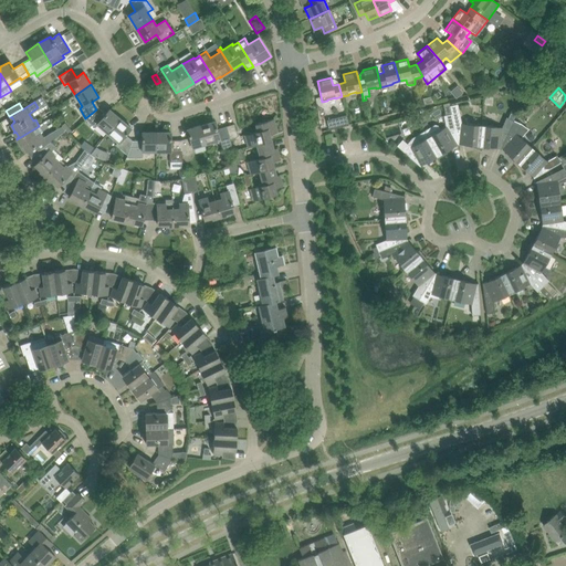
[(429,136),(428,137),(439,155),(452,147),(451,146),(458,144),(451,114),(450,105),(444,106),(446,115),(443,116),(446,126),(440,129),(438,125),(435,125),(426,130),(429,136)]
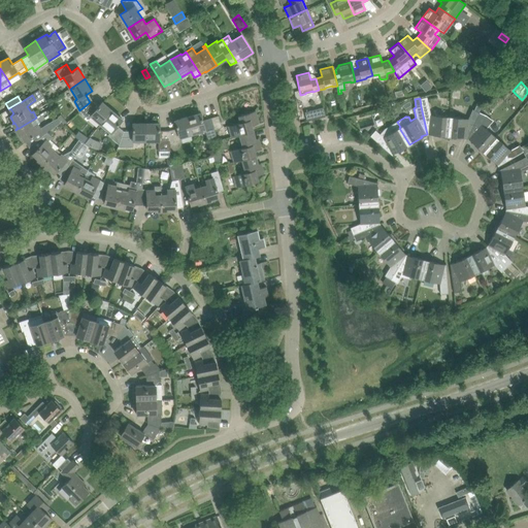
[(90,102),(79,110),(89,119),(91,116),(100,124),(111,110),(102,102),(97,108),(90,102)]
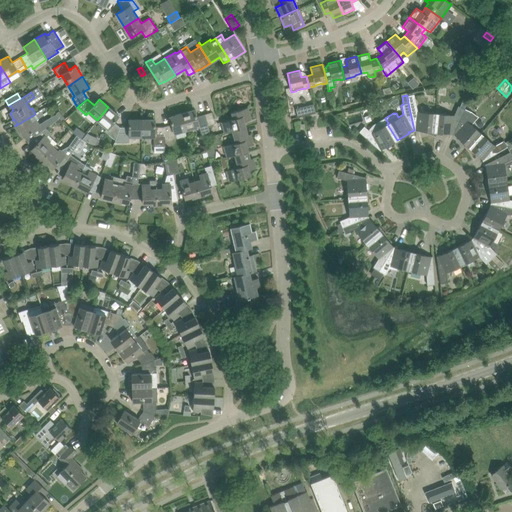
[(416,101),(408,103),(414,130),(420,129),(420,131),(434,132),(436,113),(418,111),(416,101)]
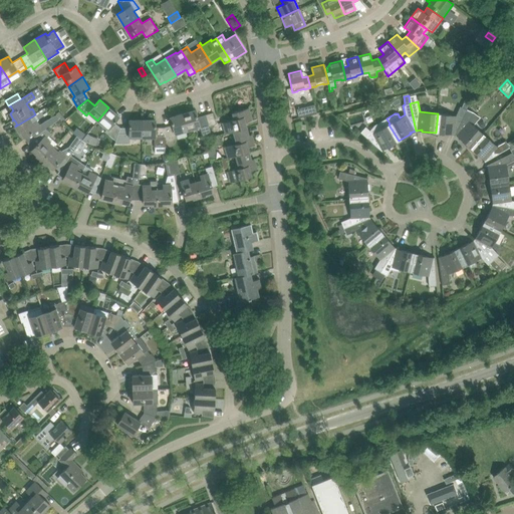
[(296,108),(298,117),(316,113),(314,104),(296,108)]
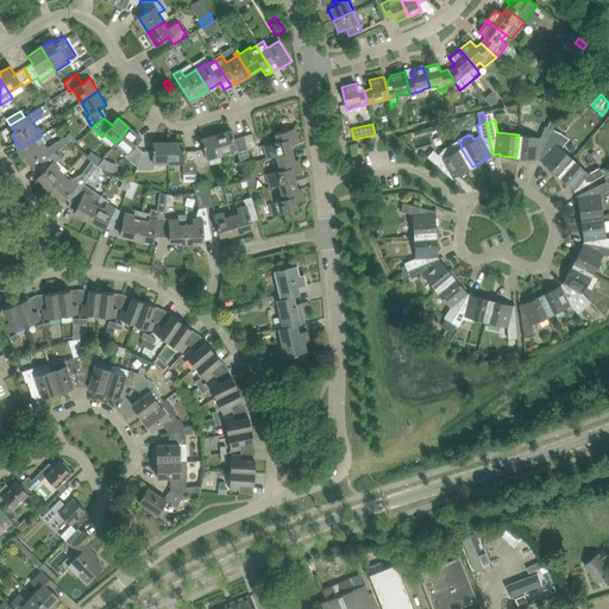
[(519,135),(516,157),(533,159),(533,157),(540,161),(553,130),(547,127),(545,126),(540,137),(519,135)]
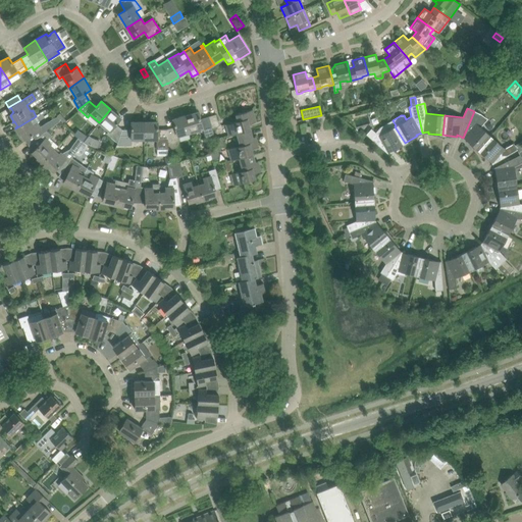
[(110,109),(99,122),(109,131),(106,134),(117,143),(122,129),(115,123),(120,118),(110,109)]
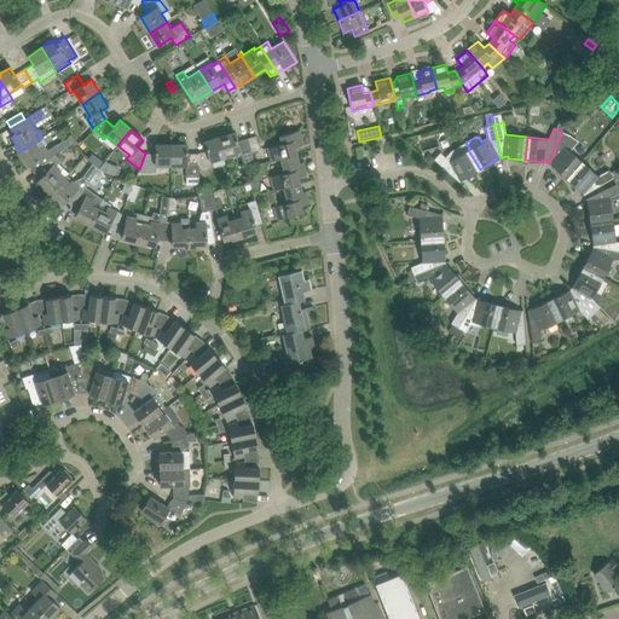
[(267,148),(271,160),(279,157),(279,158),(296,154),(295,148),(304,145),(299,129),(279,136),(282,143),(267,148)]
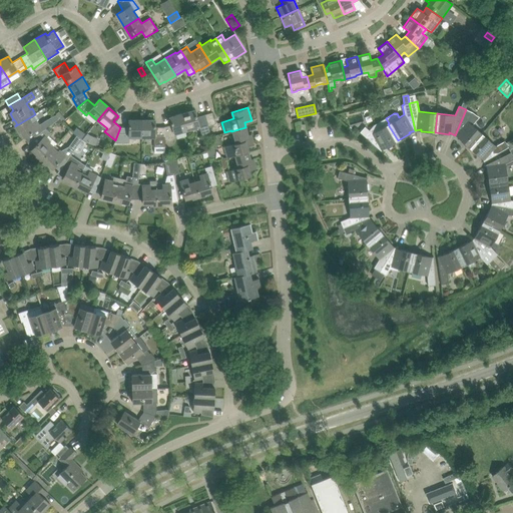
[(194,109),(181,113),(186,130),(198,126),(201,135),(210,133),(208,126),(204,114),(196,117),(194,109)]
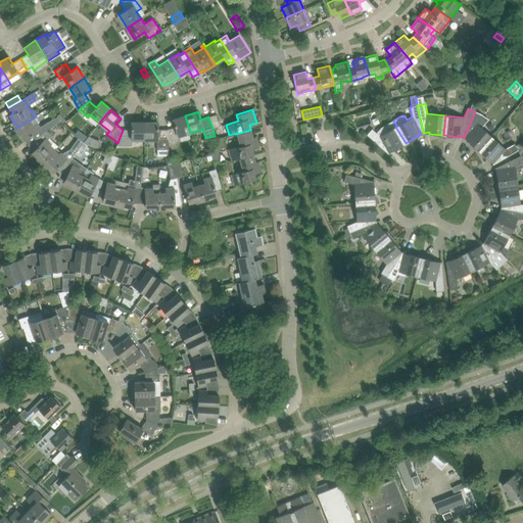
[(475,111),(464,138),(469,140),(468,141),(478,151),(491,136),(477,124),(482,114),(475,111)]
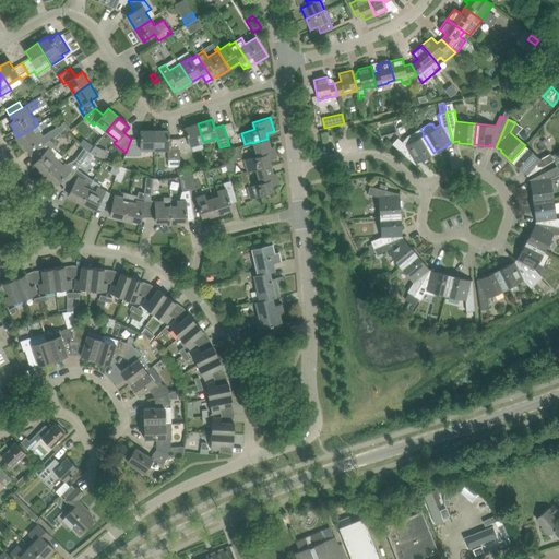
[(232,122),(223,125),(227,138),(235,135),(232,122)]
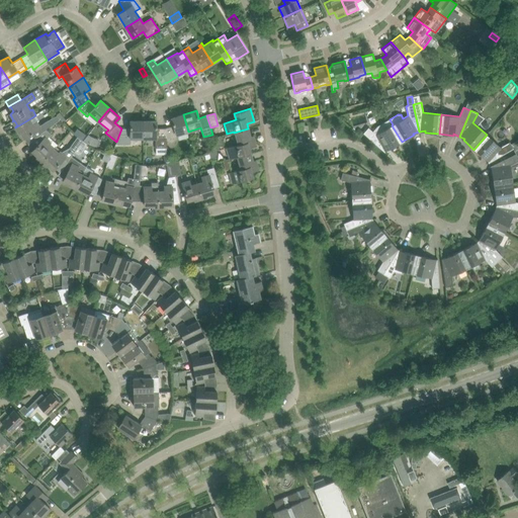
[(165,128),(168,148),(169,148),(172,148),(174,146),(176,144),(177,142),(177,141),(178,140),(178,139),(177,136),(188,132),(183,114),(171,118),(173,125),(165,128)]
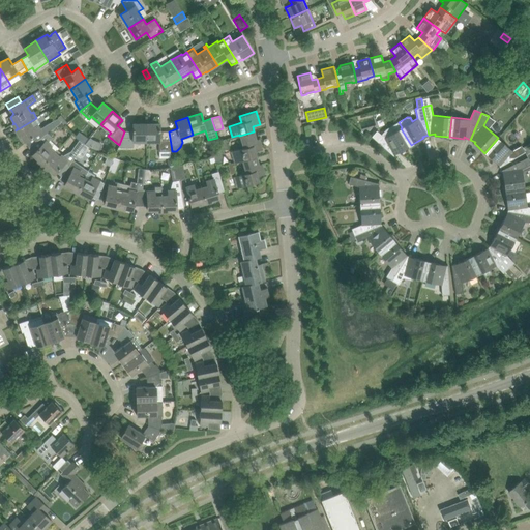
[(36,118),(16,130),(20,136),(21,135),(25,141),(28,140),(32,145),(30,146),(31,146),(48,133),(55,127),(54,126),(60,122),(58,118),(52,121),(40,128),(37,124),(39,122),(36,118)]
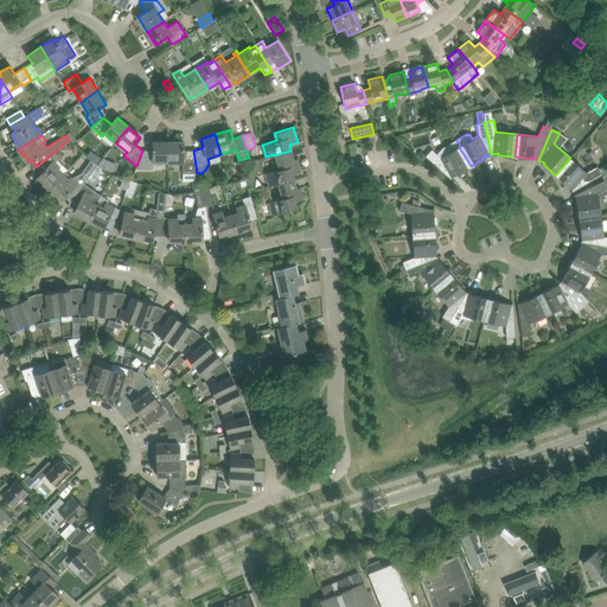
[(142,151),(136,166),(153,166),(153,163),(167,163),(167,141),(152,141),(152,151),(142,151)]
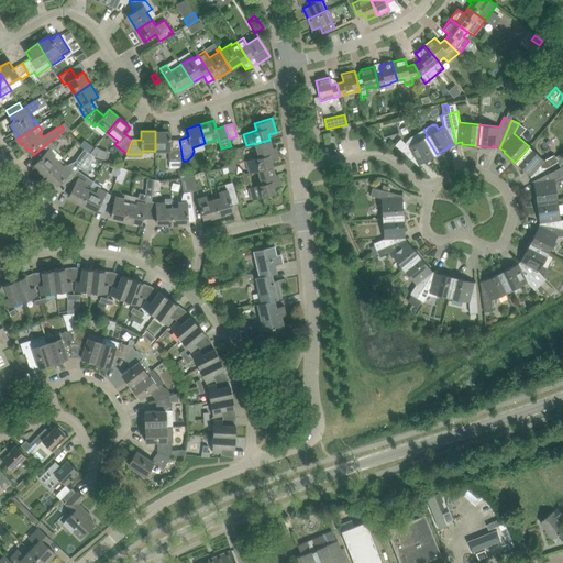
[(169,131),(155,131),(155,151),(169,151),(169,161),(183,161),(179,140),(169,140),(169,131)]
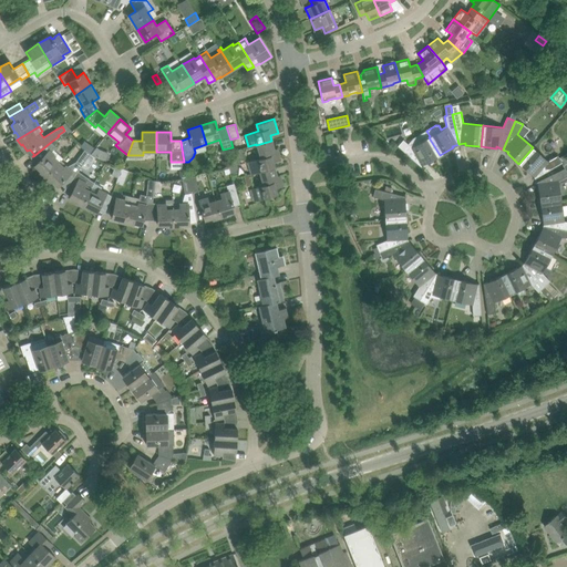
[(412,147),(403,140),(398,146),(421,167),(425,162),(426,163),(440,155),(429,137),(412,147)]
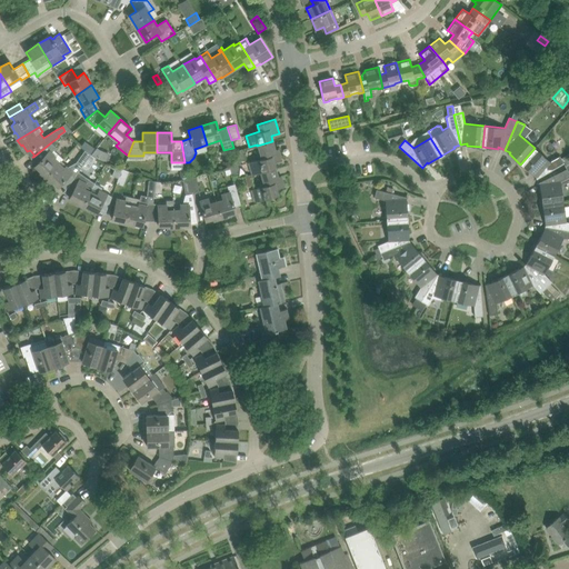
[(86,150),(91,153),(95,148),(85,141),(81,147),(86,150)]
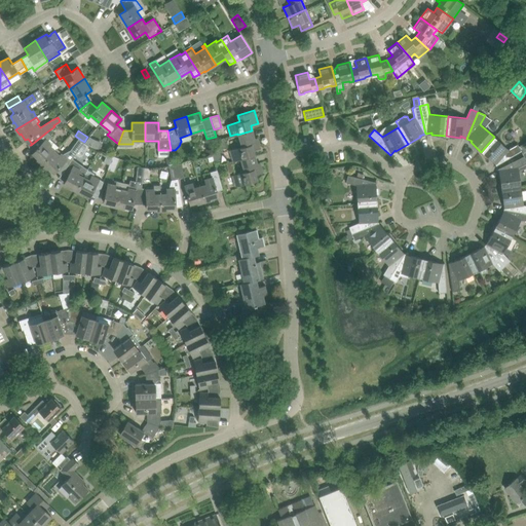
[(252,130),(237,135),(241,147),(229,150),(232,161),(240,159),(255,155),(253,150),(260,148),(257,138),(255,139),(252,130)]
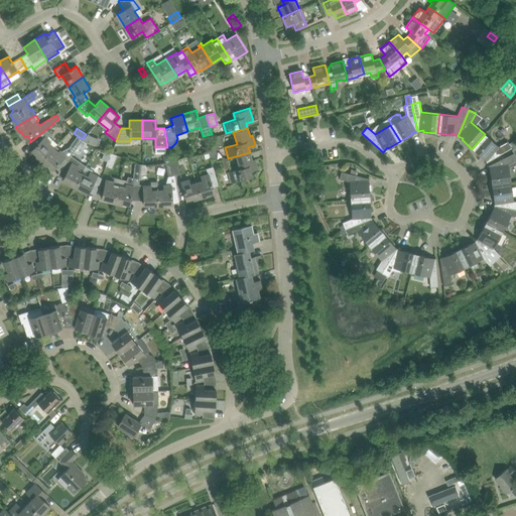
[(46,129),(30,142),(34,148),(31,150),(37,155),(35,157),(40,161),(53,148),(56,144),(48,136),(51,134),(46,129)]
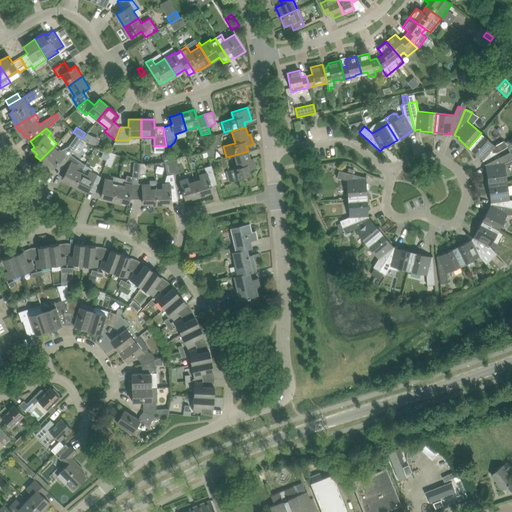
[(481,133),(468,148),(478,157),(480,155),(483,161),(491,156),(507,147),(508,150),(511,147),(511,138),(505,143),(503,140),(495,145),(481,133)]
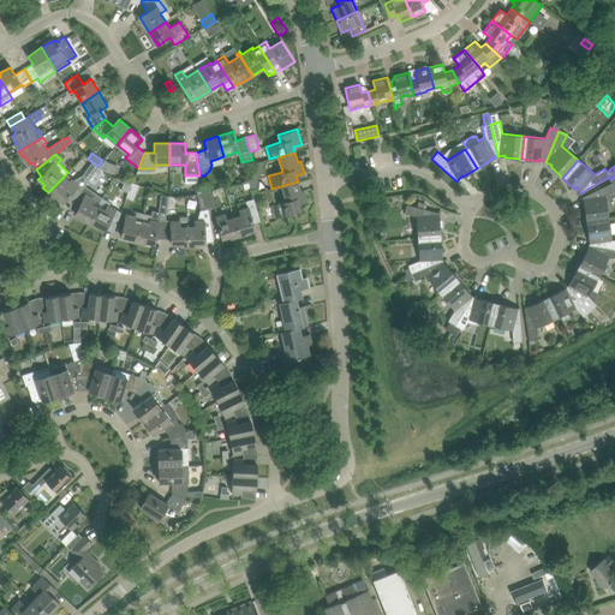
[(264,172),(262,161),(254,163),(257,174),(264,172)]
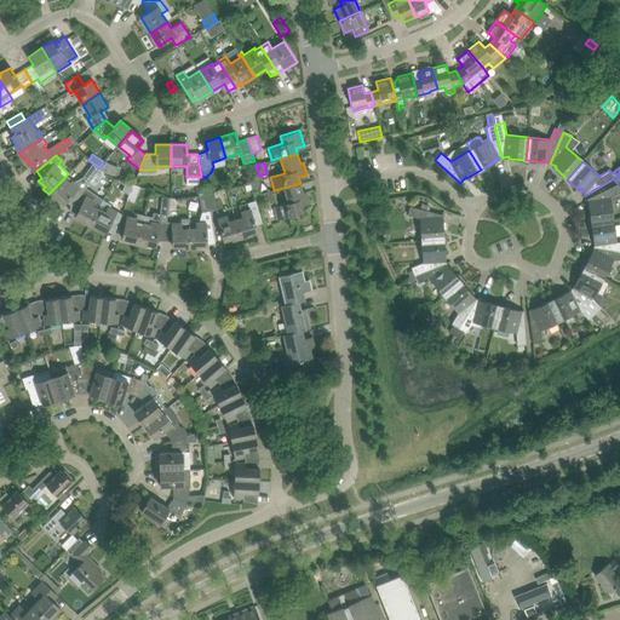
[(93,164),(82,178),(89,182),(98,168),(99,167),(93,164)]
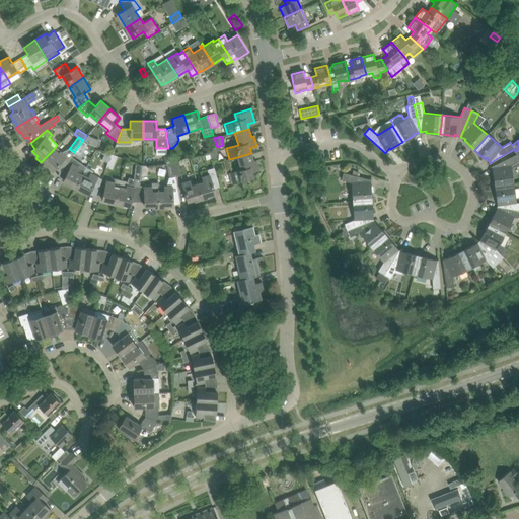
[(54,149),(41,162),(46,167),(47,165),(53,170),(66,156),(60,151),(58,153),(54,149)]
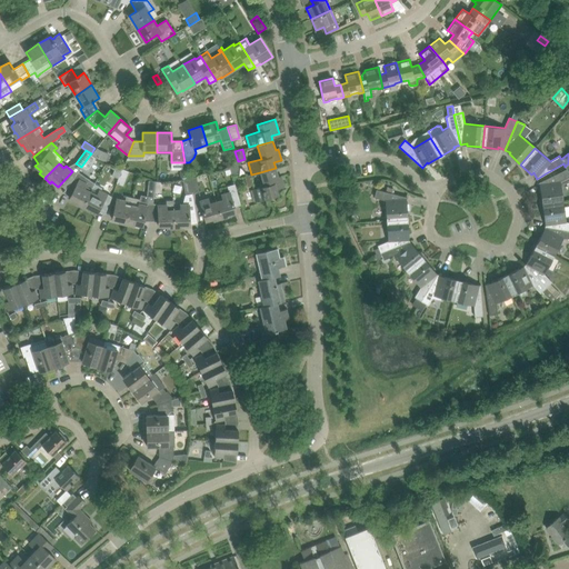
[(540,190),(542,205),(563,201),(560,181),(568,177),(568,173),(568,172),(568,171),(568,163),(565,167),(567,169),(539,183),(542,189),(540,190)]
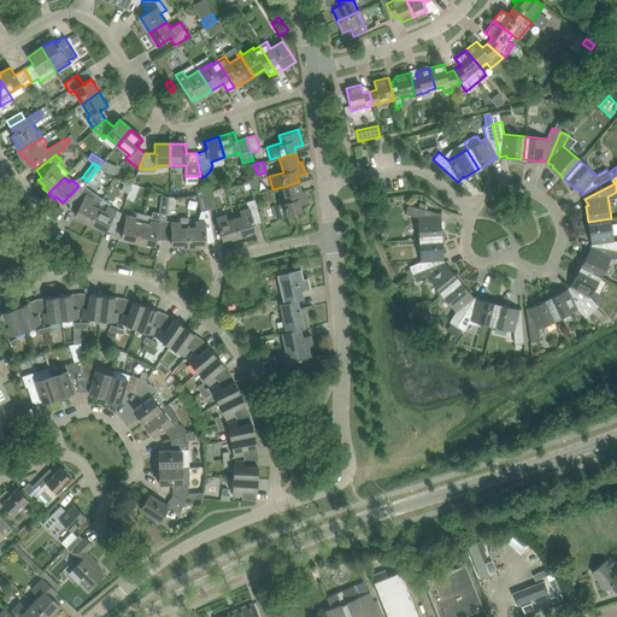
[(125,180),(122,189),(128,193),(127,198),(133,182),(125,180)]
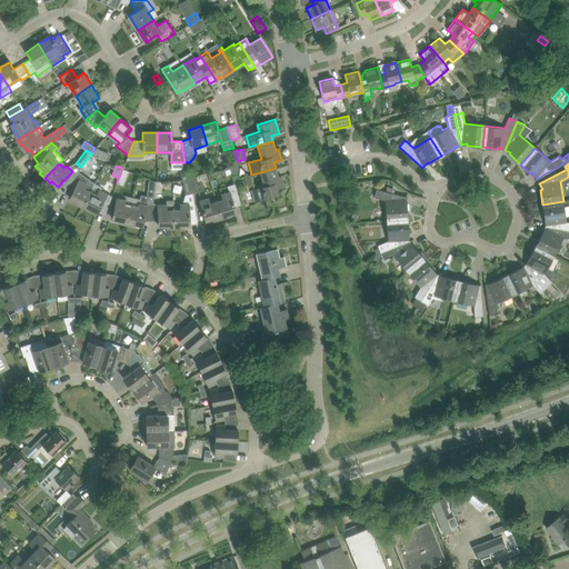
[(122,168),(117,182),(123,185),(129,171),(122,168)]
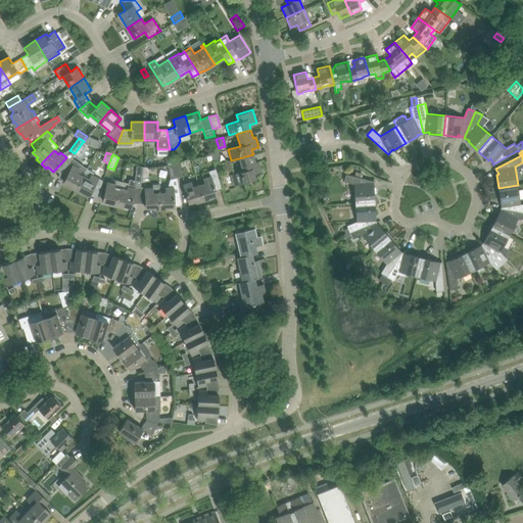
[(243,173),(231,176),(234,186),(255,180),(254,174),(262,172),(258,161),(255,162),(253,154),(239,158),(243,173)]
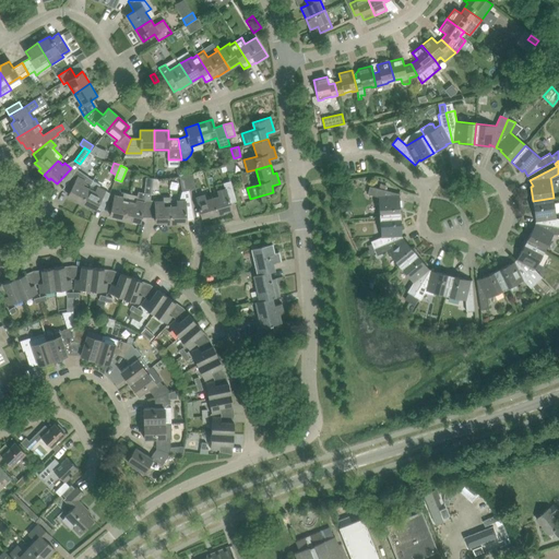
[(236,175),(238,183),(249,181),(247,173),(236,175)]
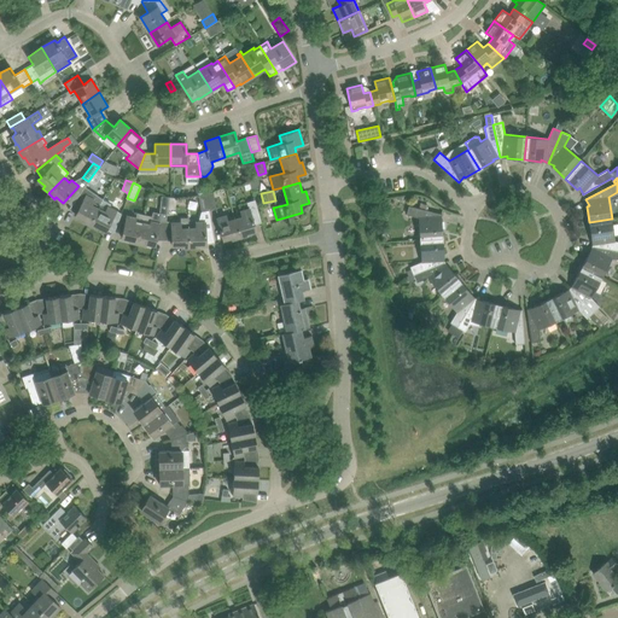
[(214,192),(207,193),(209,210),(216,209),(214,192)]
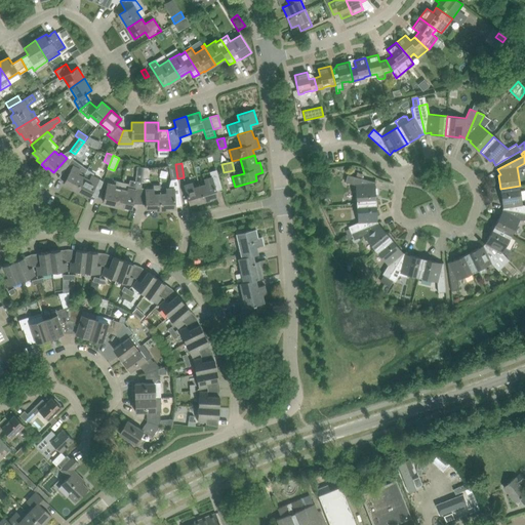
[(168,165),(171,179),(177,178),(175,164),(168,165)]
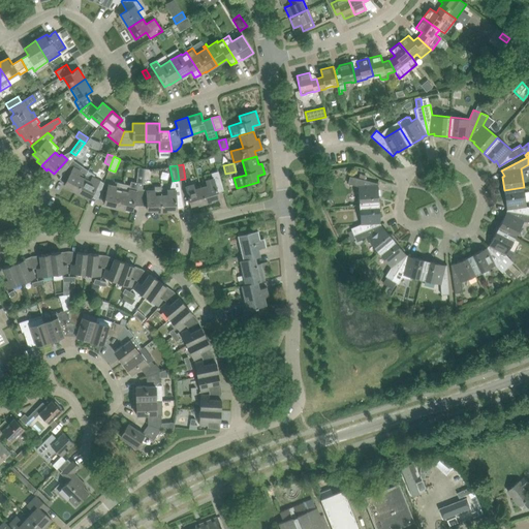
[(73,166),(69,175),(65,184),(71,188),(70,189),(76,192),(88,170),(81,166),(79,169),(73,166)]
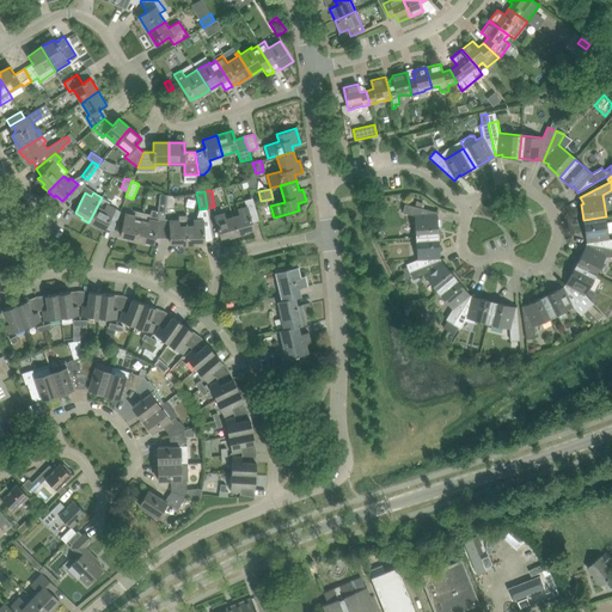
[(155,210),(155,219),(159,219),(165,220),(166,206),(167,195),(160,194),(158,210),(155,209),(155,210)]
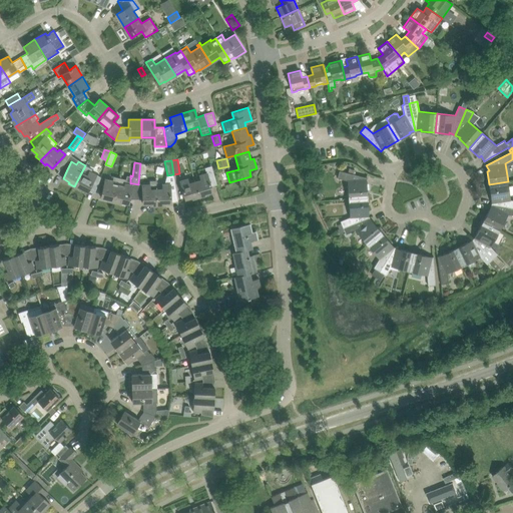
[(85,165),(74,186),(80,189),(81,188),(87,191),(93,181),(98,184),(101,177),(90,171),(92,168),(85,165)]
